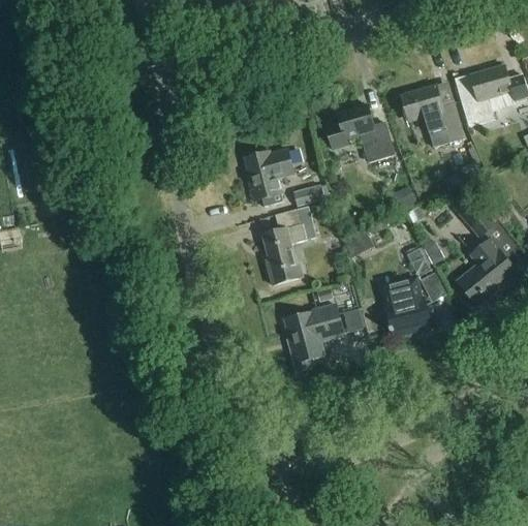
[(527,93),(522,74),(506,79),(502,65),(468,75),(473,91),(458,95),(464,116),(467,127),(493,120),(490,107),(487,98),(510,91),(514,101),(527,96),(527,93)]
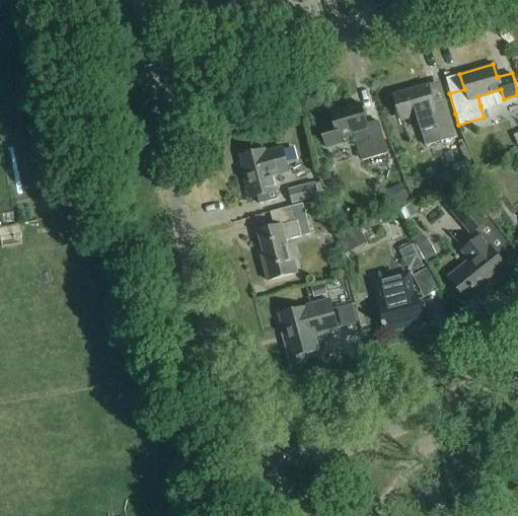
[(399,120),(416,115),(424,144),(453,136),(443,99),(432,102),(426,84),(392,93),(399,120)]
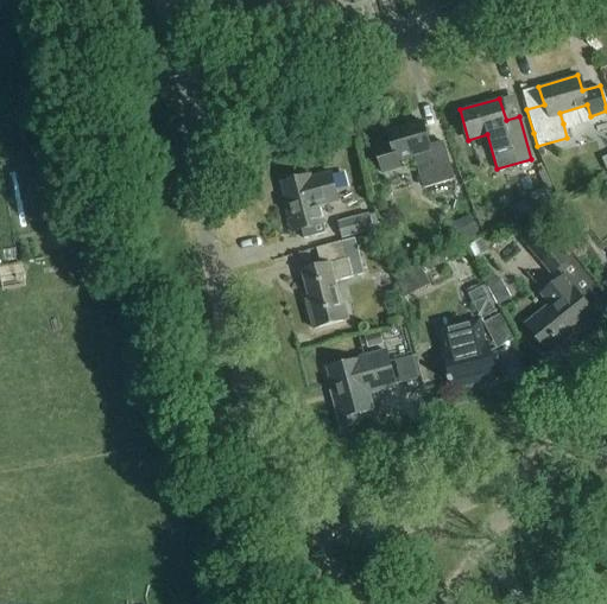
[(397,158),(412,153),(422,185),(450,178),(440,140),(428,144),(421,120),(386,131),(389,140),(373,144),(381,172),(399,167),(397,158)]
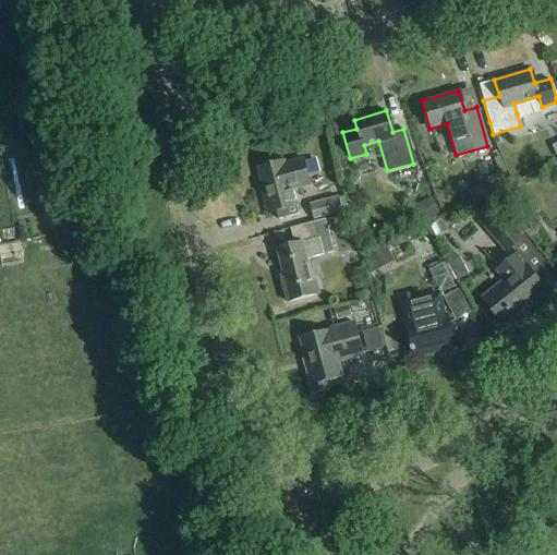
[(281,159),(256,167),(264,195),(261,196),(265,210),(274,208),(277,218),(297,213),(289,188),(307,183),(300,157),(282,163),(281,159)]
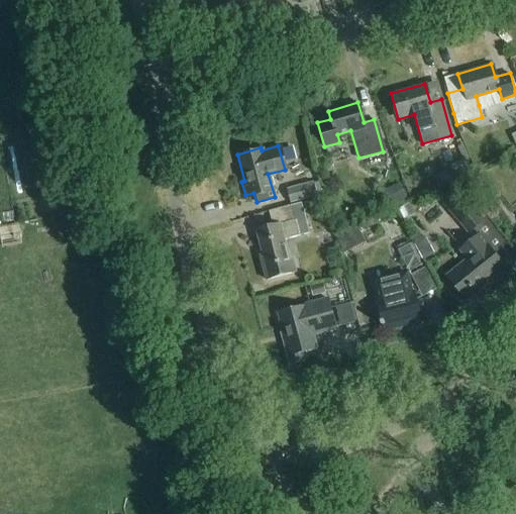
[(292,202),(316,196),(313,182),(288,189),(292,202)]
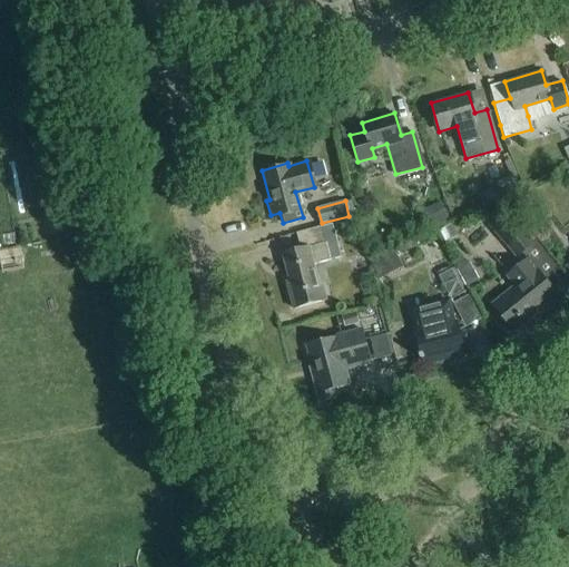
[(507,209),(499,216),(489,224),(517,257),(522,253),(526,257),(504,275),(512,284),(490,302),(513,330),(555,295),(542,280),(556,269),(507,209)]
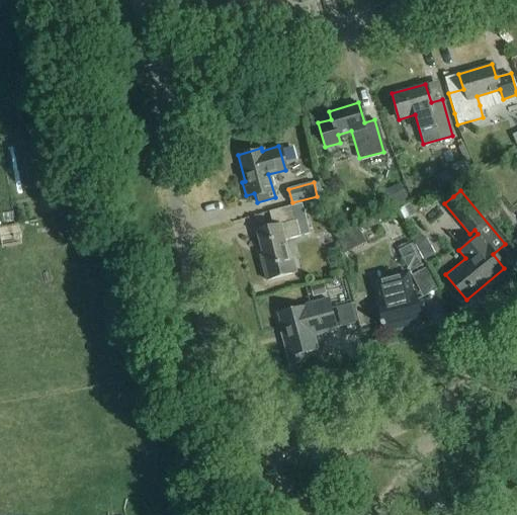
[(410,200),(398,206),(404,217),(416,210),(410,200)]
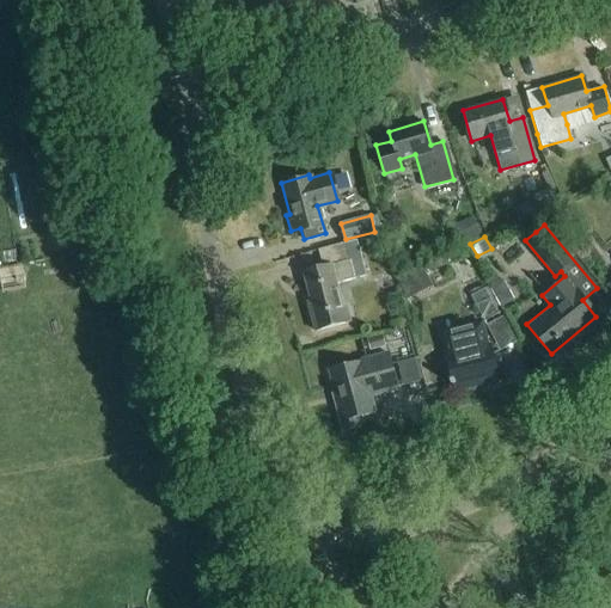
[(355,238),(341,241),(315,249),(319,266),(301,271),(316,329),(350,319),(347,306),(341,307),(334,281),(365,272),(355,238)]
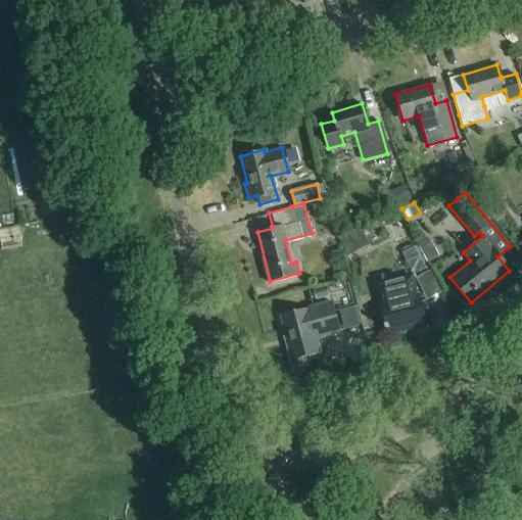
[(419,244),(426,261),(436,255),(429,240),(419,244)]
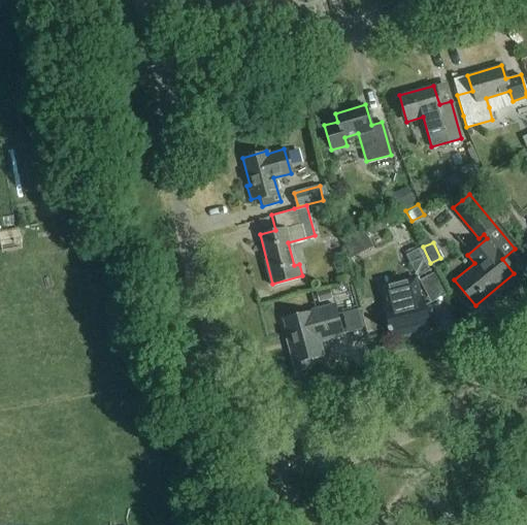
[(429,269),(417,249),(406,255),(418,275),(429,269)]
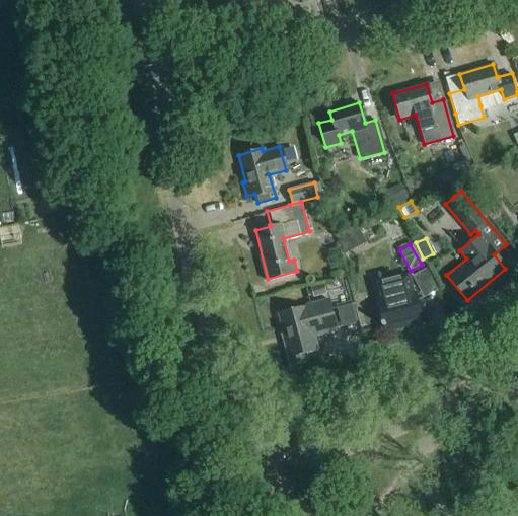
[(414,292),(412,292),(407,273),(372,282),(377,301),(376,301),(381,321),(379,321),(380,325),(383,324),(385,330),(422,321),(414,292)]
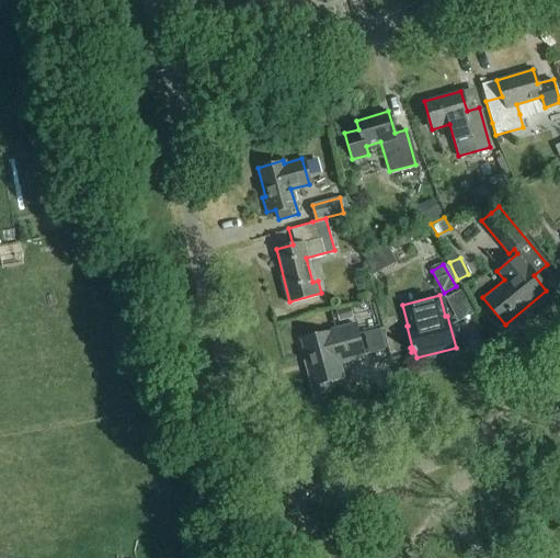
[(340,377),(336,364),(335,360),(362,353),(354,323),(304,337),(306,346),(303,348),(308,369),(304,371),(310,394),(328,389),(326,380),(340,377)]
